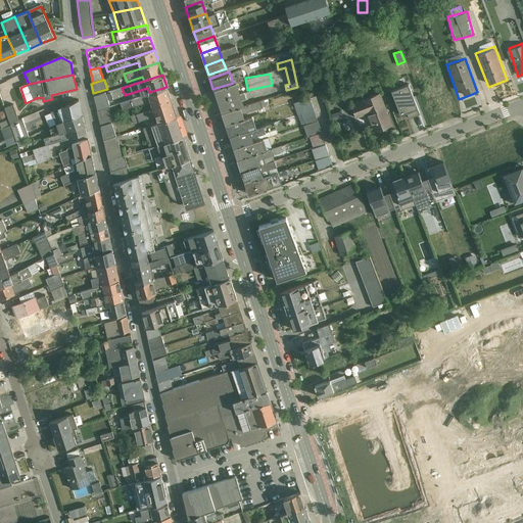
[(212,89),(220,111),(240,105),(233,83),(212,89)]
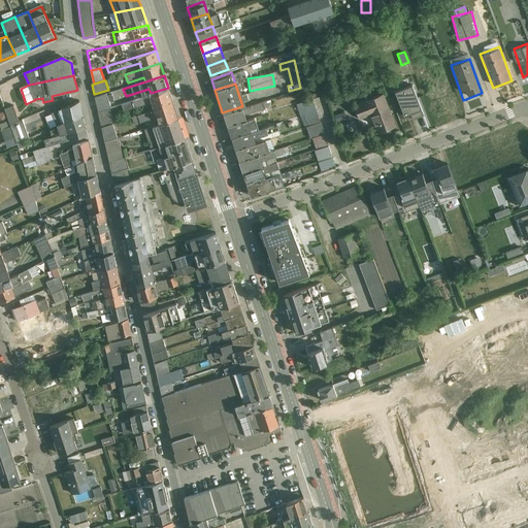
[(405,120),(421,113),(410,85),(395,91),(405,120)]
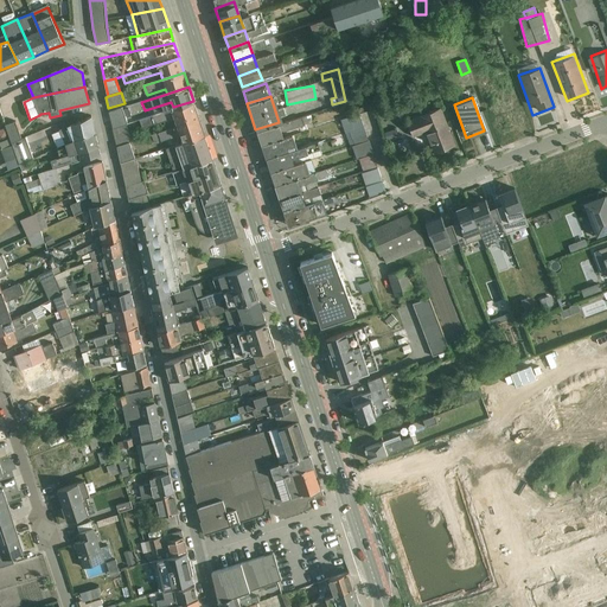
[(173,121),(177,127),(199,120),(193,103),(140,121),(142,128),(154,125),(157,125),(167,121),(168,122),(173,121)]
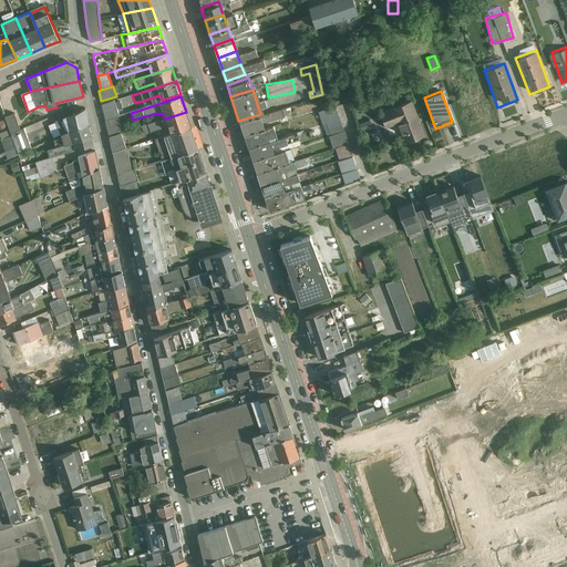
[(402,143),(424,135),(411,99),(379,110),(385,129),(397,124),(402,143)]
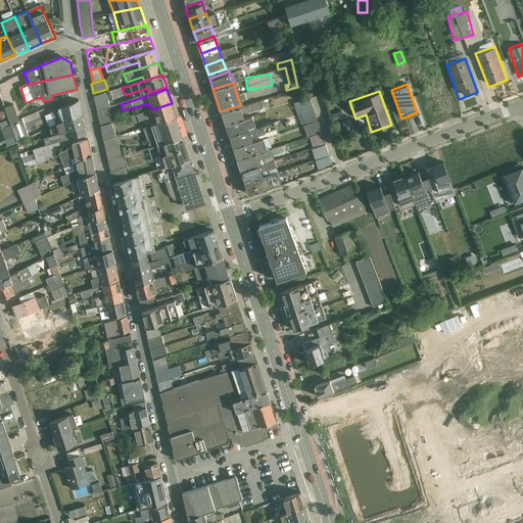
[(94,97),(98,112),(109,108),(105,93),(94,97)]
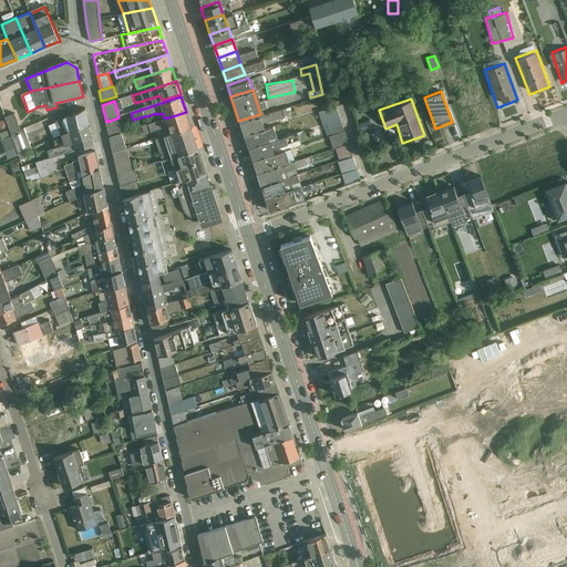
[(336,106),(319,111),(334,161),(351,156),(336,106)]
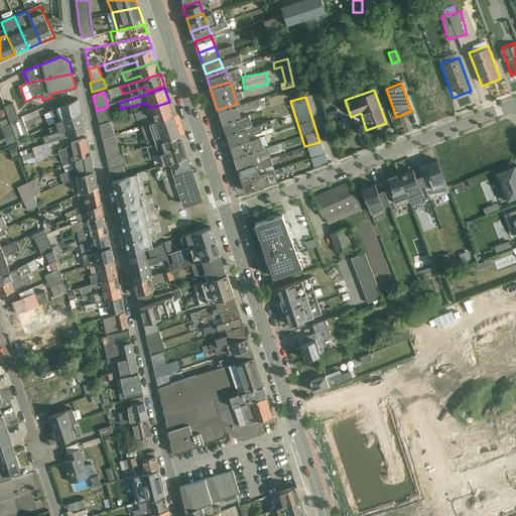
[(55,123),(81,113),(78,100),(50,111),(55,123)]
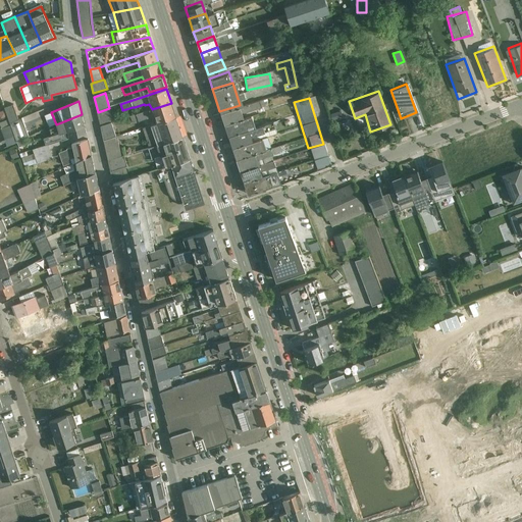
[(155,124),(176,117),(171,103),(152,109),(132,116),(133,122),(139,120),(139,122),(152,117),(155,124)]
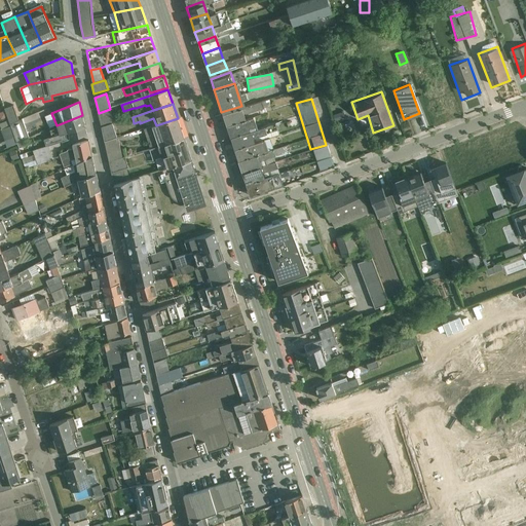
[(8,121),(10,125),(20,121),(13,105),(5,109),(8,121)]
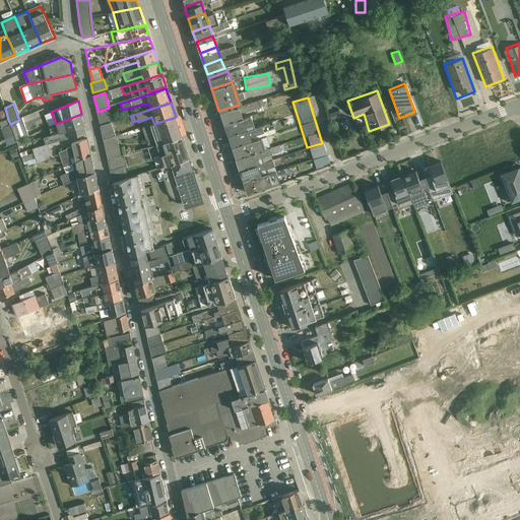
[(222,123),(243,117),(239,105),(218,111),(222,123)]
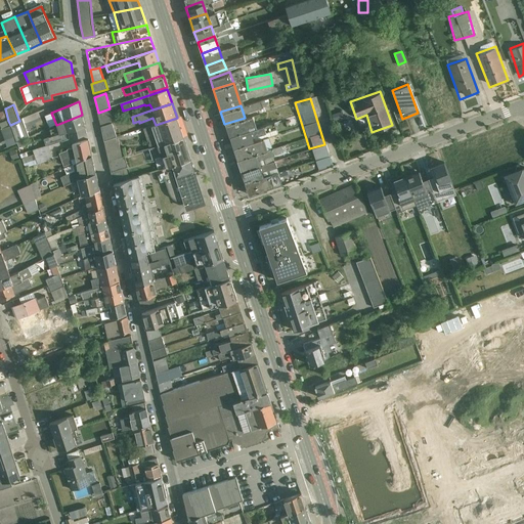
[(98,113),(99,120),(112,116),(110,108),(98,113)]
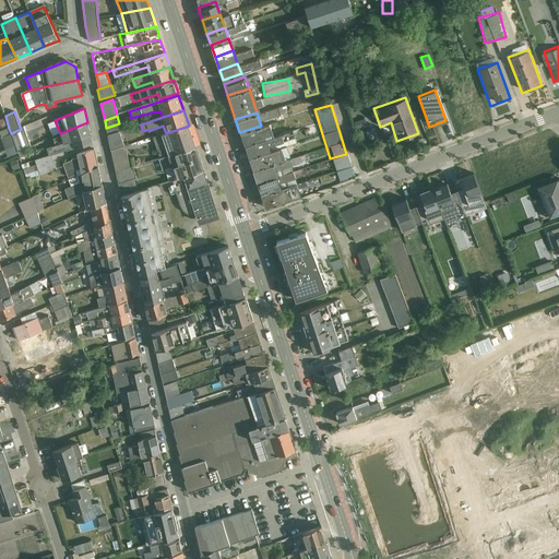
[(357,129),(367,129),(367,120),(357,120),(357,129)]
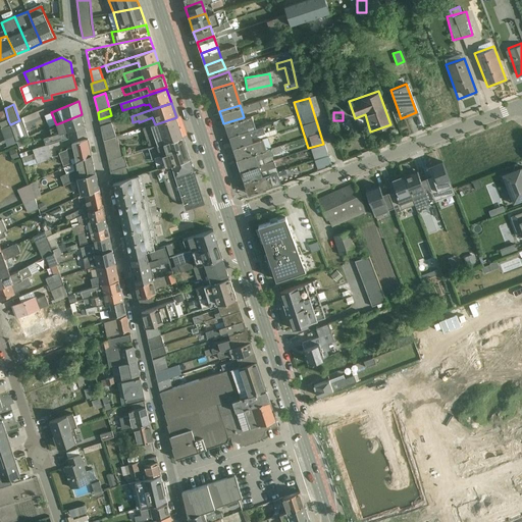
[(50,129),(52,136),(85,125),(82,114),(56,124),(57,127),(50,129)]
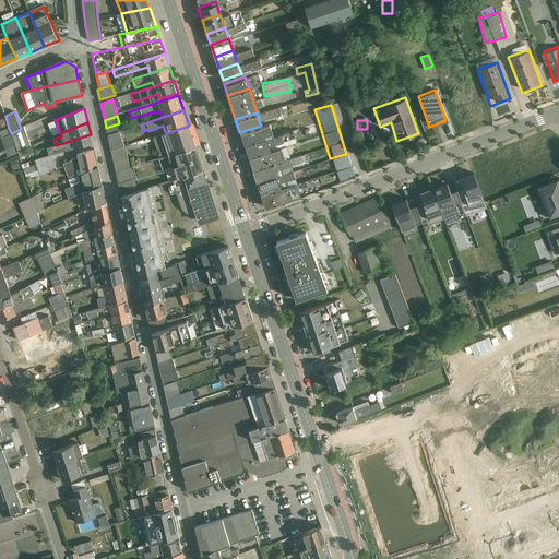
[(106,128),(108,135),(120,132),(121,131),(119,123),(106,128)]
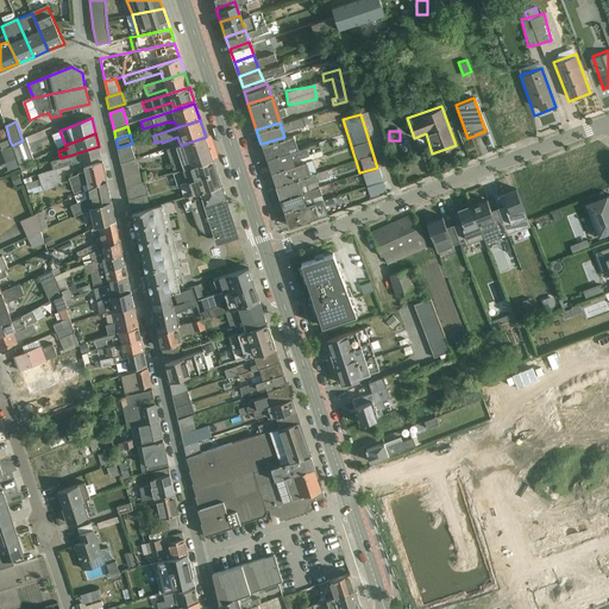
[(167,150),(175,173),(213,161),(206,137),(181,145),(167,150)]
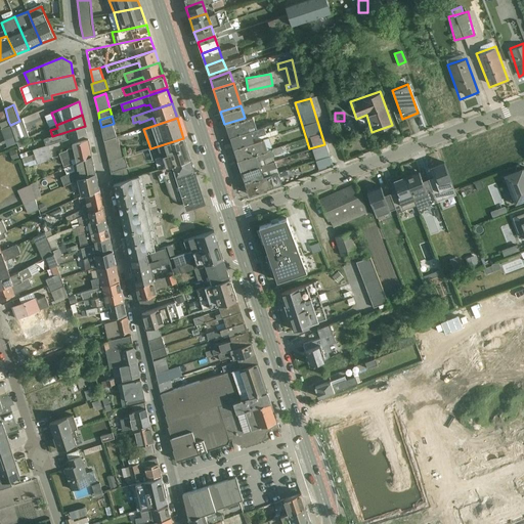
[(224,124),(228,136),(248,130),(245,118),(224,124)]
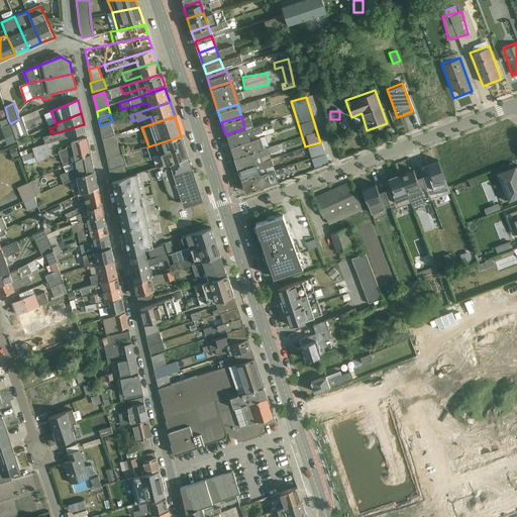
[(19,119),(10,123),(14,135),(16,140),(22,138),(29,135),(22,117),(19,119)]
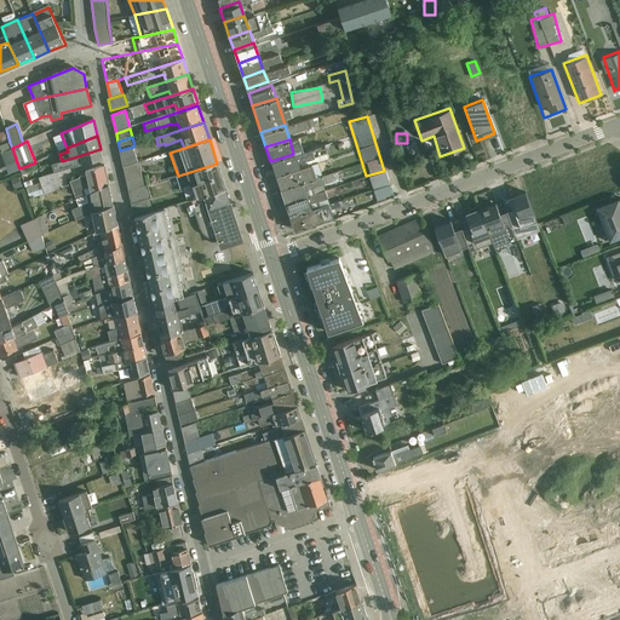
[(6,167),(17,162),(12,148),(10,143),(0,145),(0,147),(1,153),(6,167)]
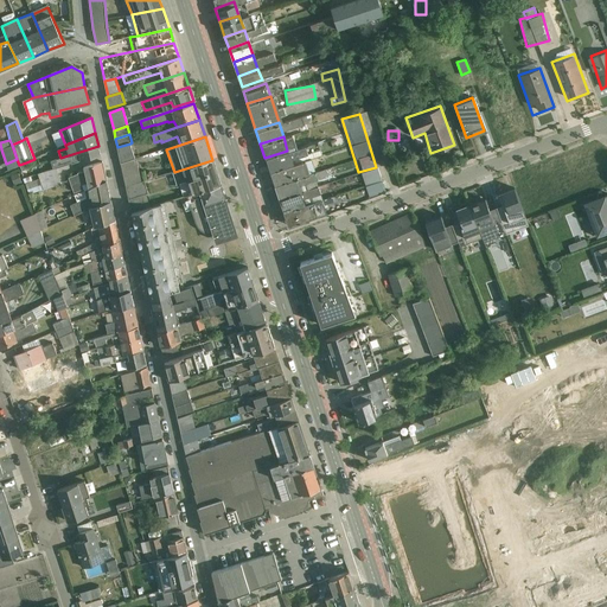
[(117,147),(121,164),(136,159),(131,144),(117,147)]
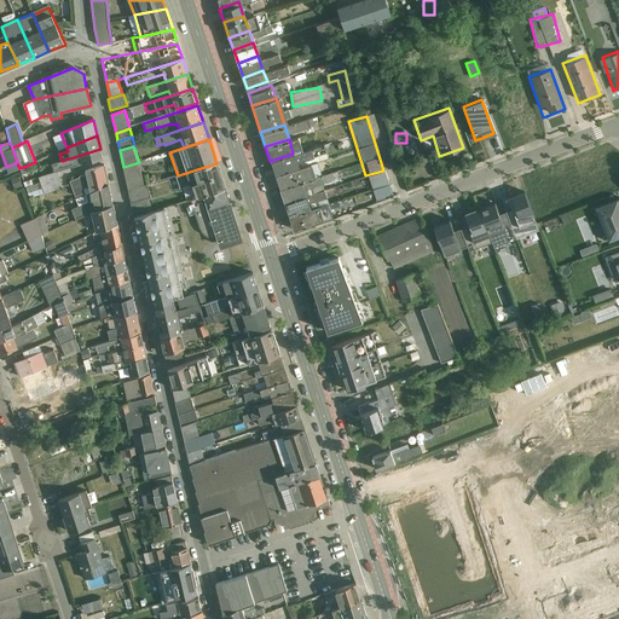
[(58,172),(103,158),(100,149),(62,161),(52,165),(55,173),(58,172)]
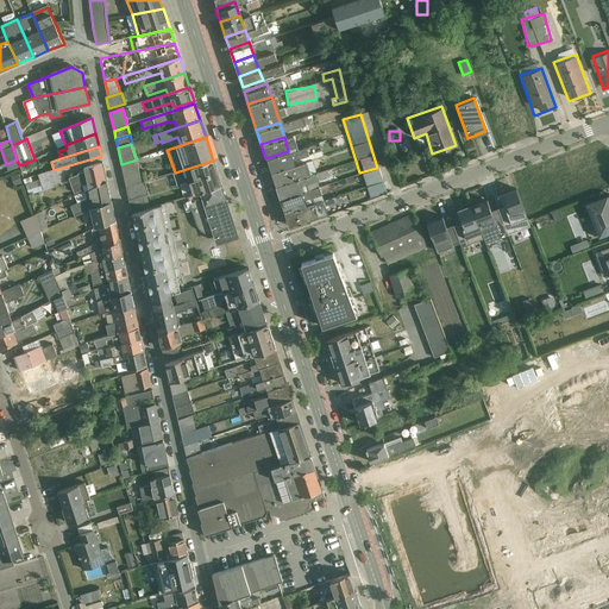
[(269,171),(293,164),(288,151),(265,158),(269,171)]
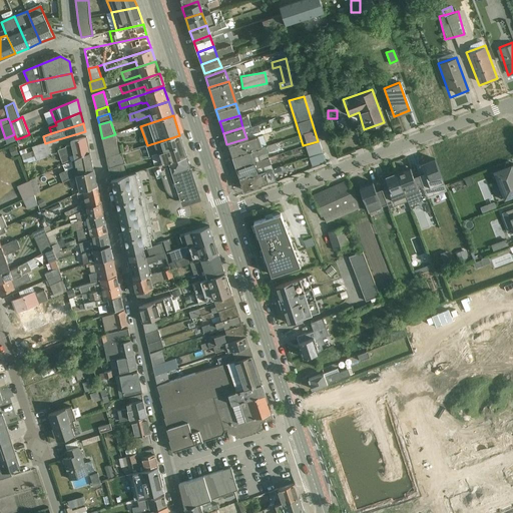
[(16,139),(14,134),(5,138),(1,140),(2,141),(6,140),(7,144),(17,140),(16,139)]
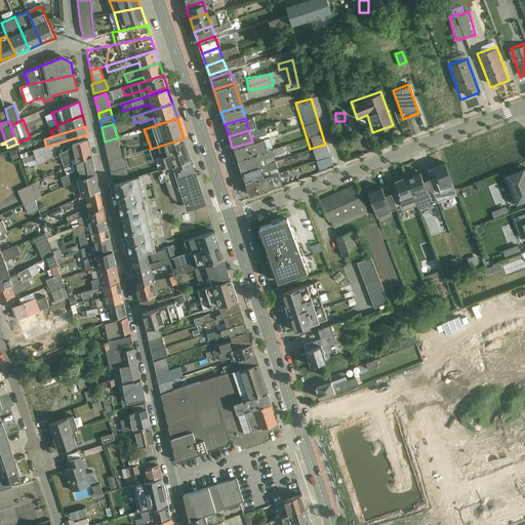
[(105,142),(109,162),(123,157),(118,137),(105,142)]
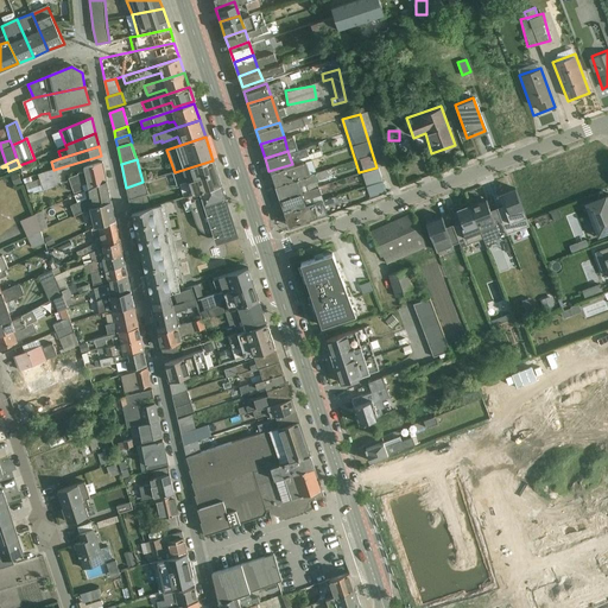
[(178,185),(217,172),(213,160),(175,172),(173,173),(178,185)]
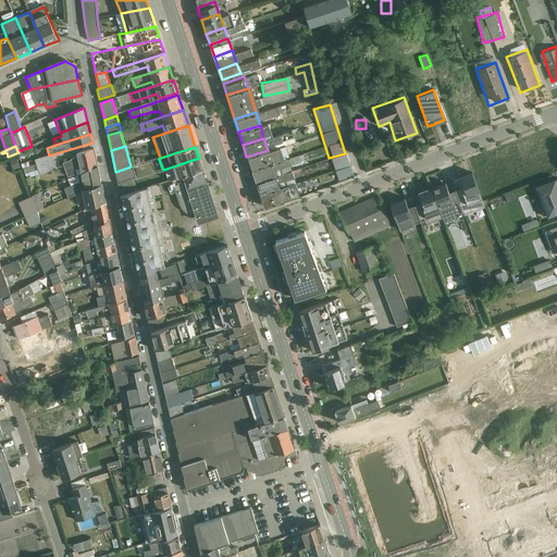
[(77,173),(77,175),(98,166),(94,149),(77,153),(78,158),(72,159),(72,160),(63,163),(69,176),(77,173)]
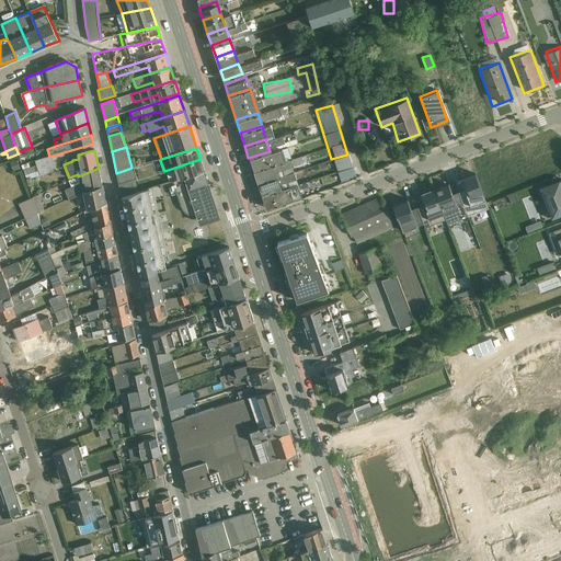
[(248,158),(252,171),(274,164),(270,151),(248,158)]
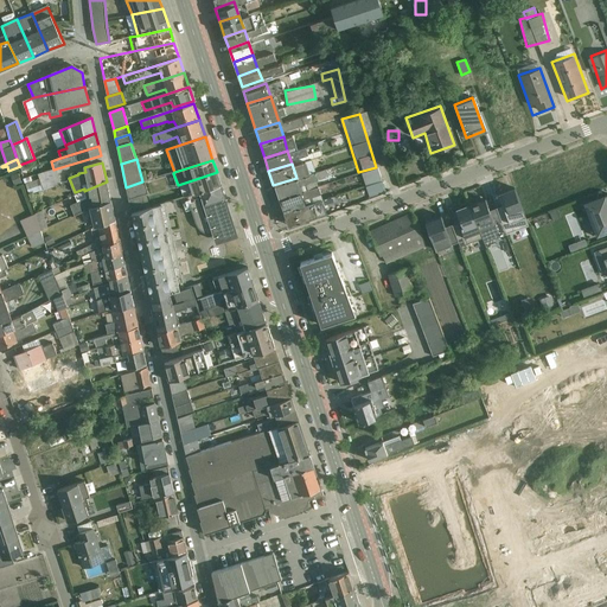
[(377,167),(360,173),(368,197),(384,191),(377,167)]
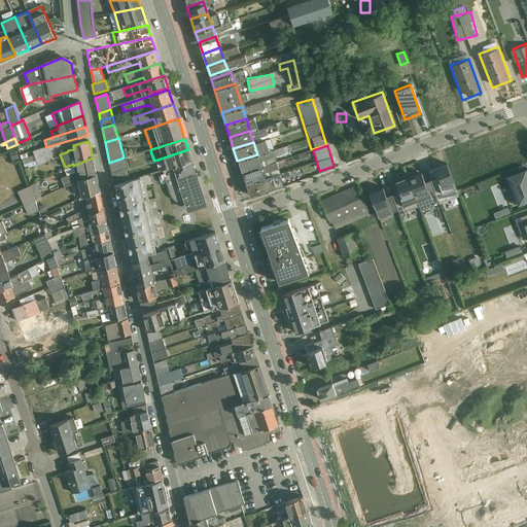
[(54,160),(49,146),(46,147),(33,151),(34,155),(22,160),(26,169),(54,160)]
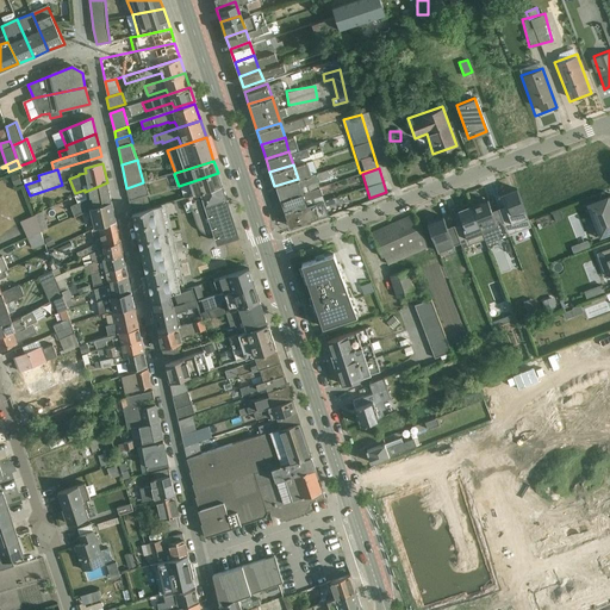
[(185,198),(188,197),(223,186),(218,173),(179,186),(179,187),(181,187),(185,198)]
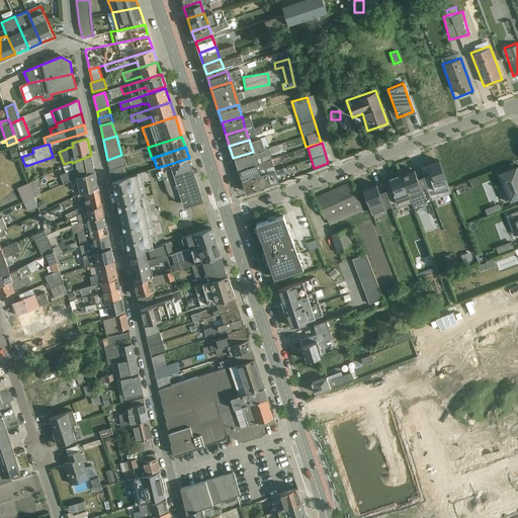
[(16,148),(9,150),(13,159),(19,157),(16,148)]
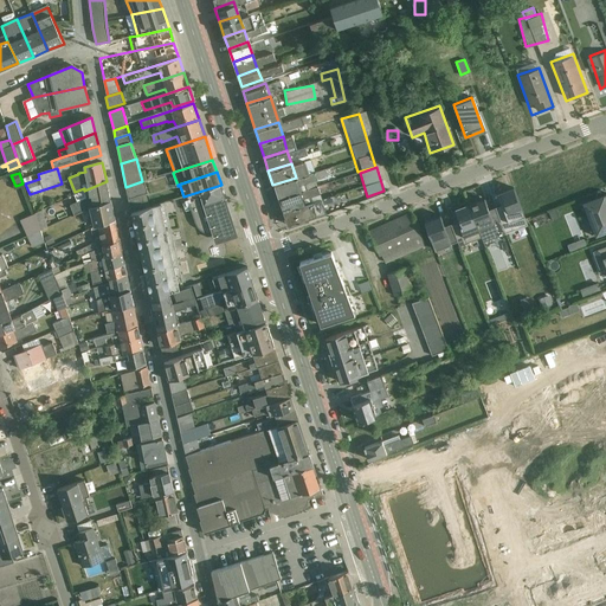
[(277,198),(300,191),(296,178),(272,185),(277,198)]
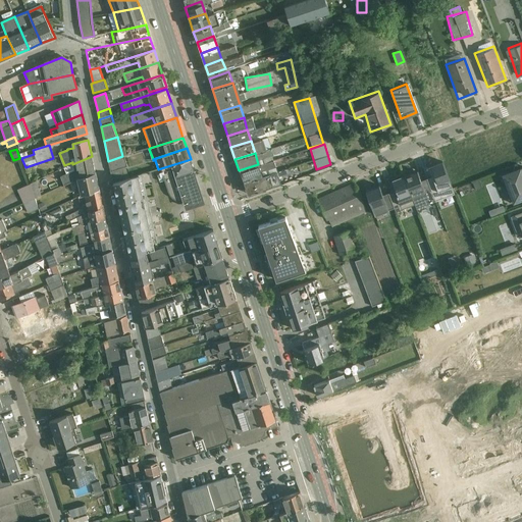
[(77,179),(96,172),(92,156),(72,164),(64,168),(66,174),(61,176),(64,186),(77,179)]
